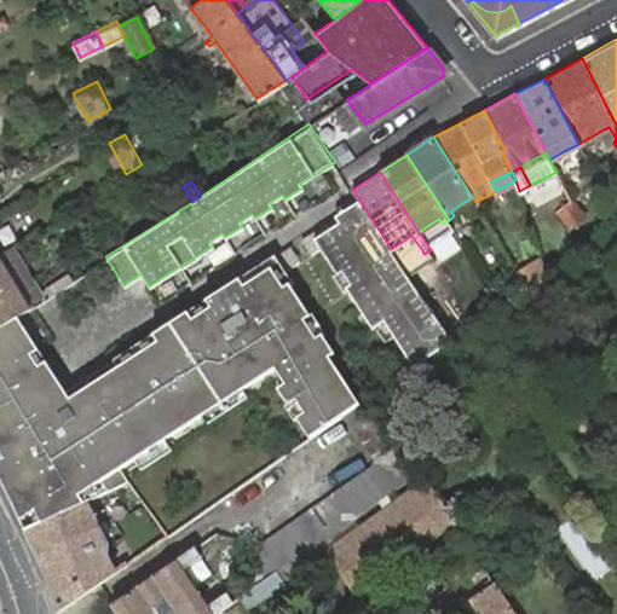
[(454,216),(449,220),(454,226),(480,209),(476,202),(472,197),(451,210),(454,216)]
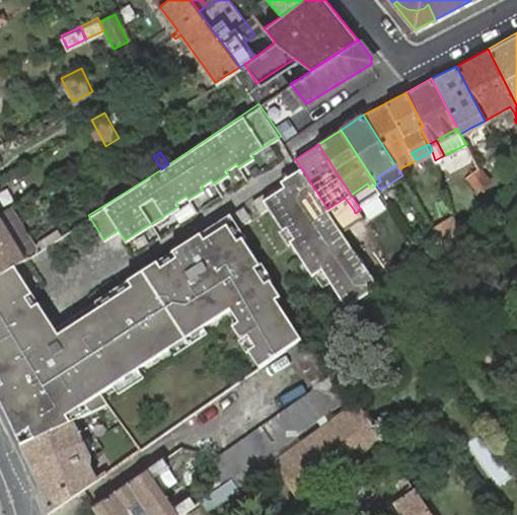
[(321,268),(347,306),(379,284),(352,249),(336,222),(327,209),(301,167),(281,180),(288,193),(268,207),(311,275),(321,268)]
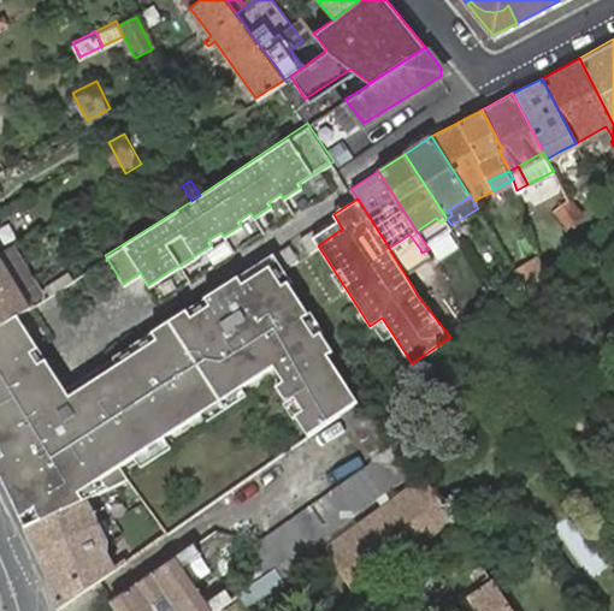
[(567,199),(553,208),(566,227),(582,217),(567,199)]
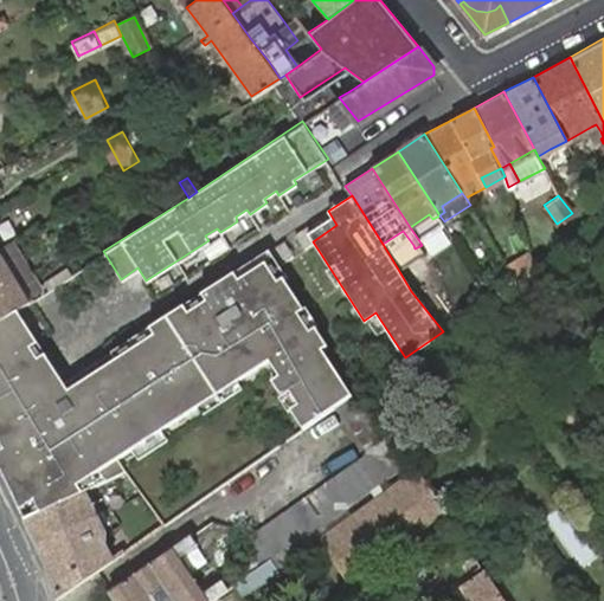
[(444,221),(439,215),(432,219),(429,214),(410,227),(418,239),(425,236),(444,224),(444,221)]
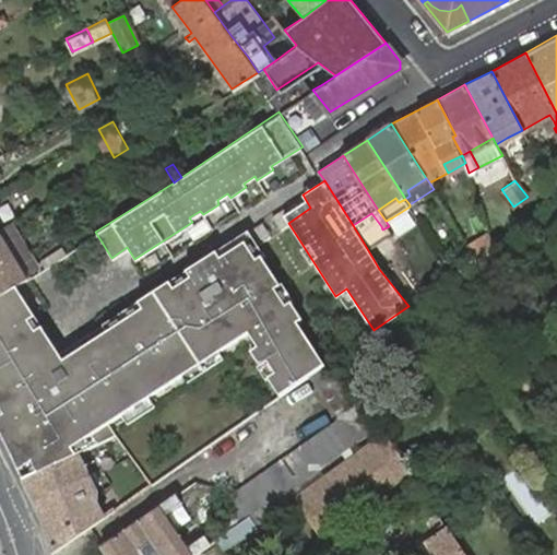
[(371,213),(353,225),(362,239),(381,226),(371,213)]
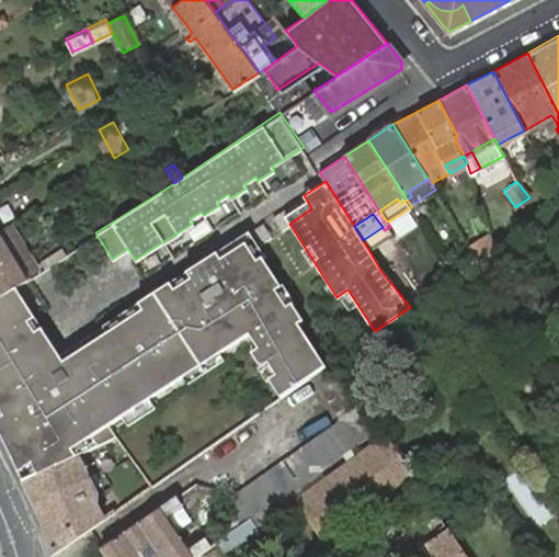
[(0,232),(26,276),(36,271),(38,269),(11,222),(0,228),(0,232)]
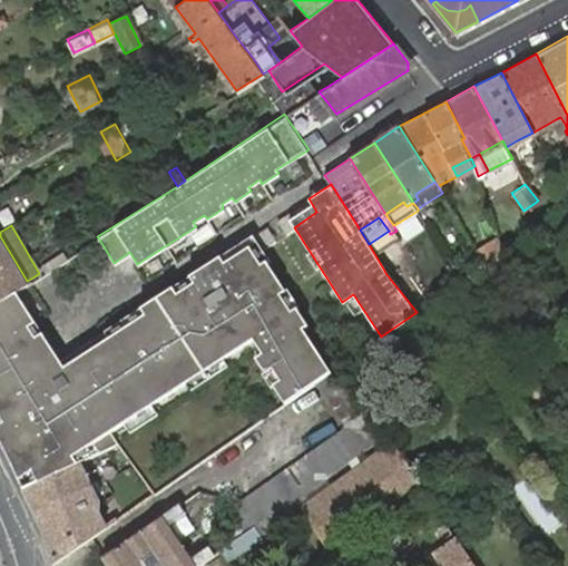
[(476,250),(485,266),(503,253),(498,235),(476,250)]
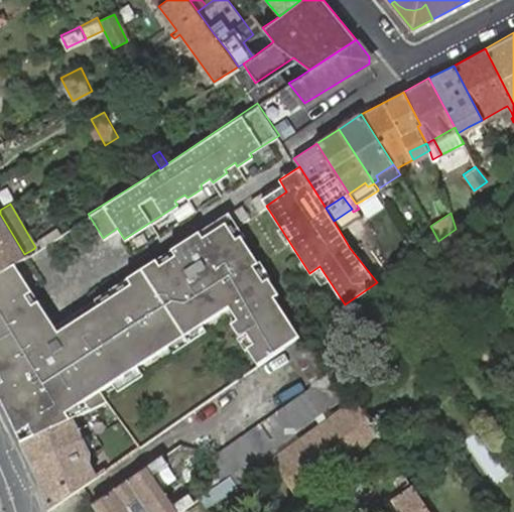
[(0,269),(13,261),(24,254),(0,214),(0,269)]
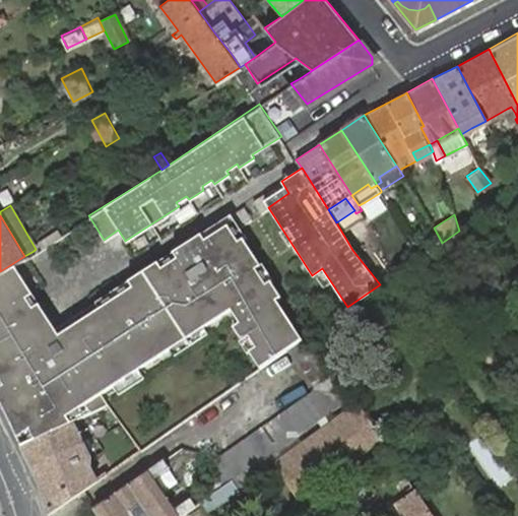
[(17,438),(21,446),(72,423),(110,405),(101,392),(229,309),(236,322),(231,325),(258,368),(289,346),(302,338),(275,299),(280,296),(236,228),(208,245),(200,233),(54,327),(61,338),(33,356),(26,347),(0,364),(0,402),(5,413),(35,399),(47,424),(17,438)]
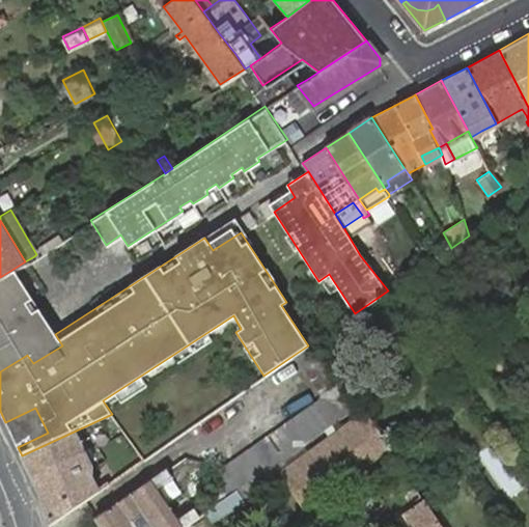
[(14,269),(0,277),(0,334),(39,309),(14,269)]
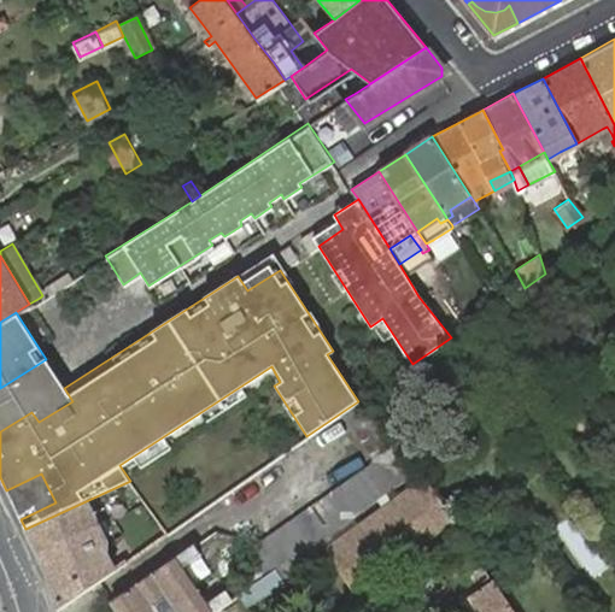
[(64,388),(46,359),(0,388),(0,431),(31,412),(39,422),(72,401),(64,388)]
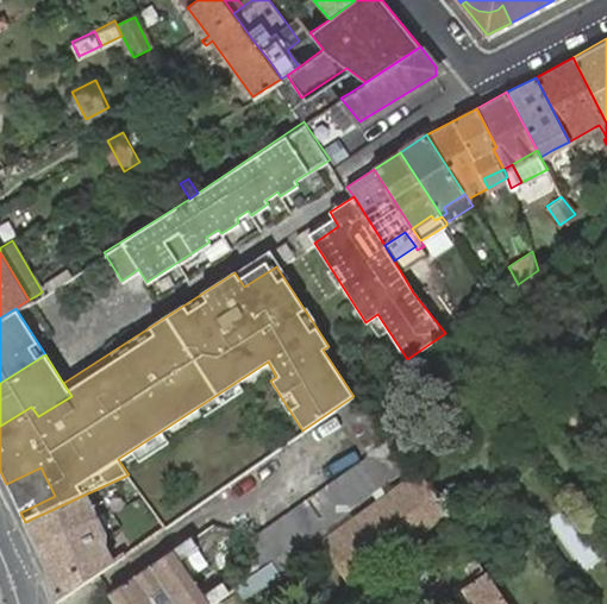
[(269,560),(312,530),(415,461),(367,387),(354,396),(339,406),(357,434),(368,446),(361,460),(346,469),(251,535),(261,549),(269,560)]
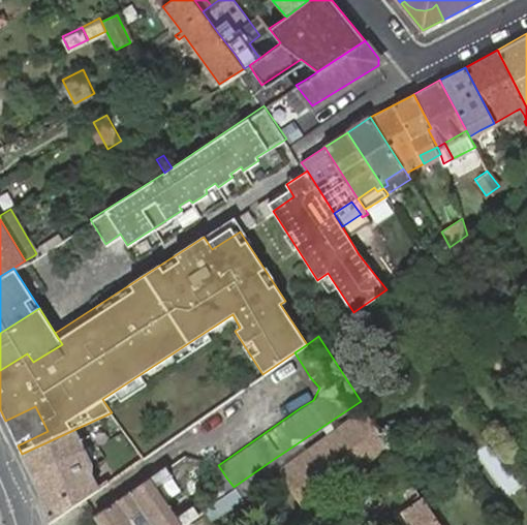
[(35,406),(5,421),(18,445),(48,431),(35,406)]
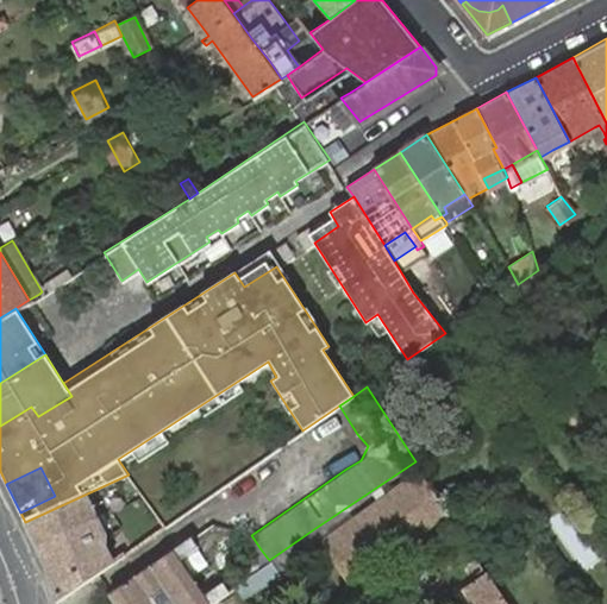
[(448,511),(421,471),(386,495),(412,535),(448,511)]
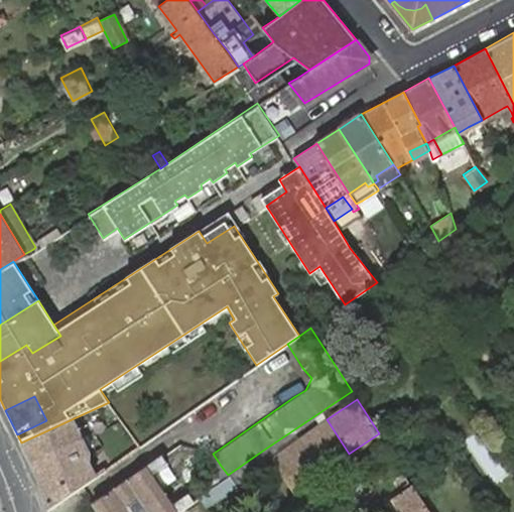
[(45,509),(95,476),(91,465),(88,461),(87,452),(84,445),(74,424),(72,419),(21,442),(39,480),(45,509)]
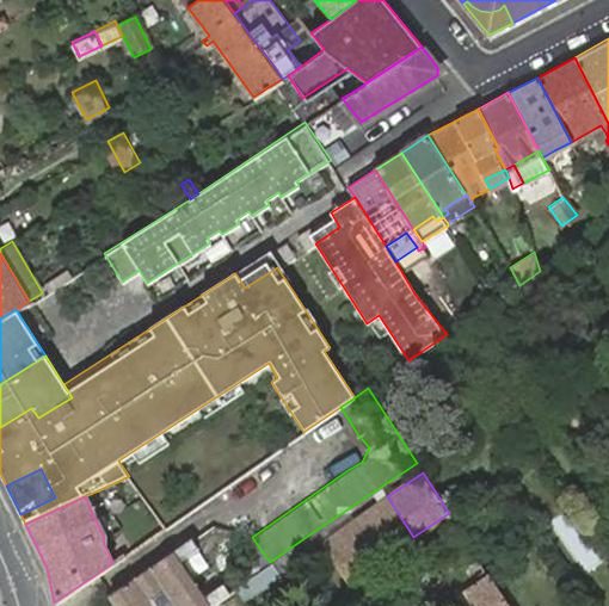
[(356,518),(382,558),(413,537),(387,496),(356,518)]
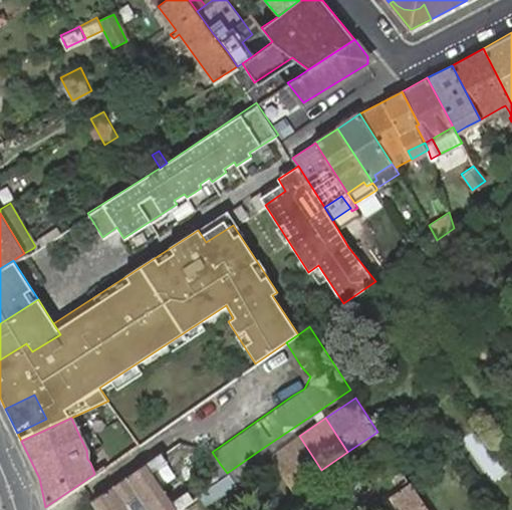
[(269,457),(291,491),(321,470),(299,436),(269,457)]
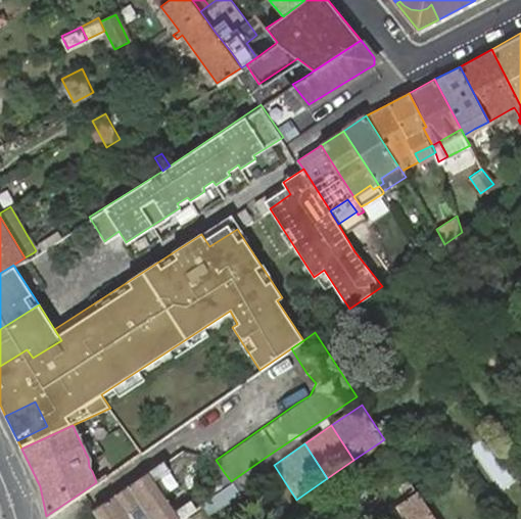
[(268,456),(231,481),(239,493),(240,496),(278,472),(274,465),(268,456)]
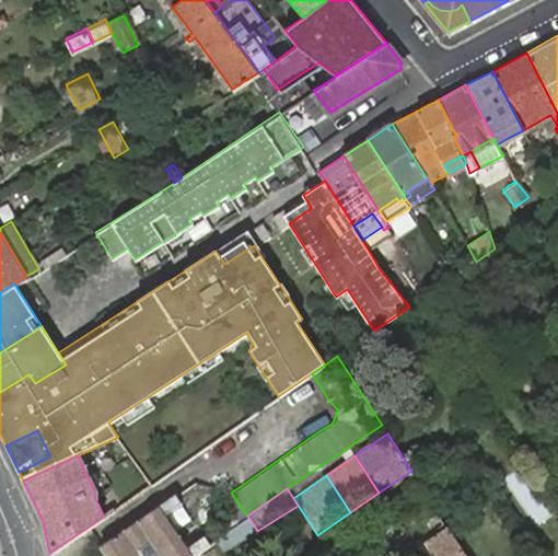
[(187,555),(200,547),(208,542),(202,535),(186,545),(163,512),(179,501),(174,494),(101,545),(107,555),(187,555)]
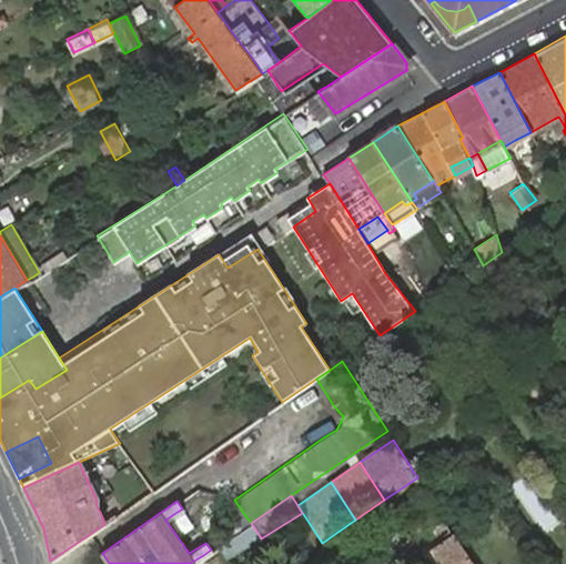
[(443,516),(435,505),(427,510),(435,522),(443,516)]
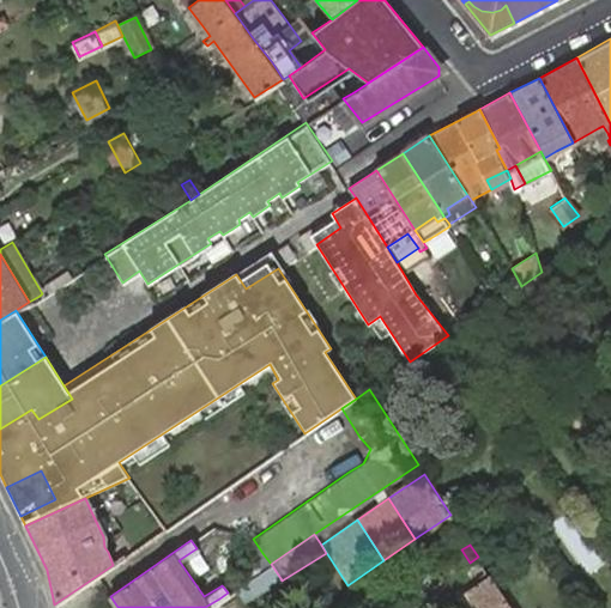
[(478,557),(470,563),(478,573),(485,570),(478,557)]
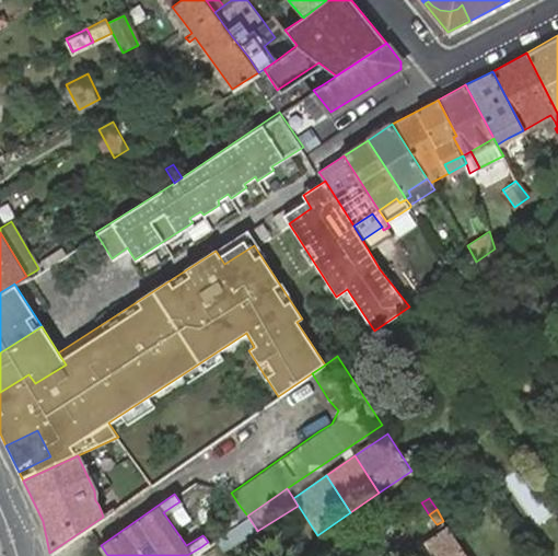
[(256,529),(247,516),(213,539),(221,549),(256,529)]
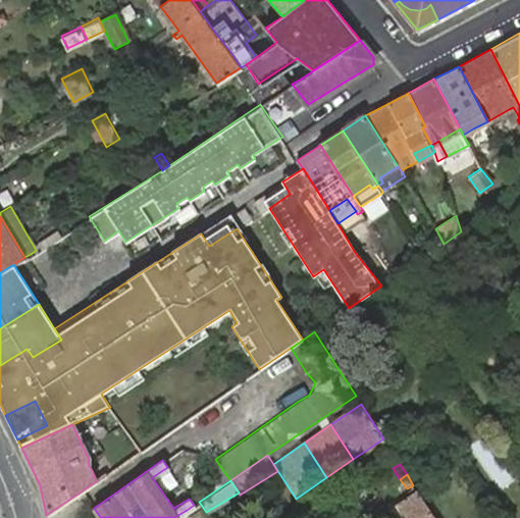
[(434,517),(415,488),(397,500),(407,517),(434,517)]
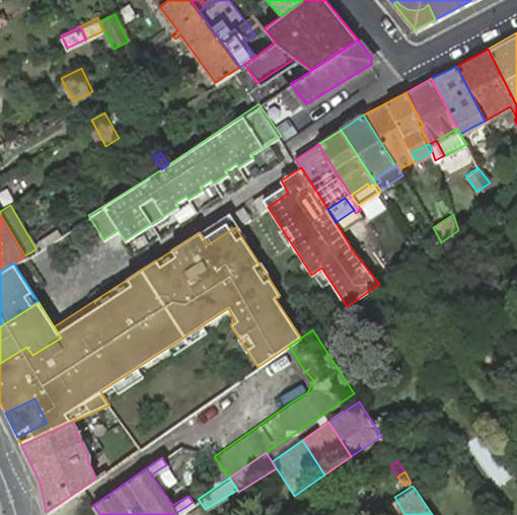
[(345,497),(354,505),(360,498),(352,490),(345,497)]
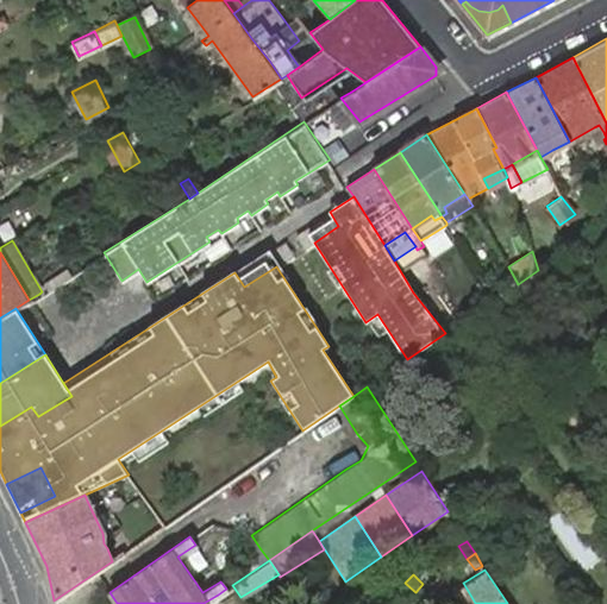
[(352,589),(362,603),(363,603),(373,598),(363,583),(352,589)]
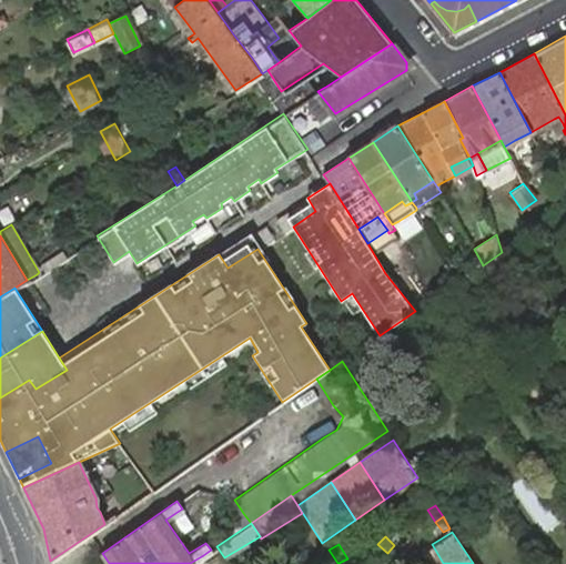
[(223,563),(218,554),(201,563),(223,563)]
